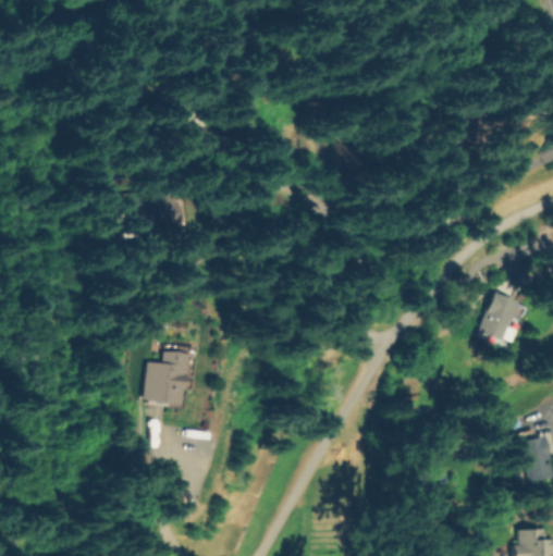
[(360,139),(359,176),(331,176),(331,139),(360,139)]
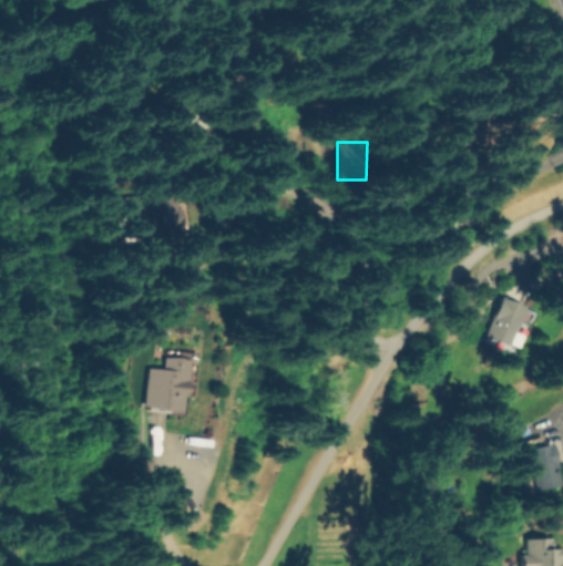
[(173,191),(175,208),(182,208),(183,224),(175,224),(176,238),(150,242),(147,225),(156,224),(155,216),(129,219),(126,196),(173,191)]
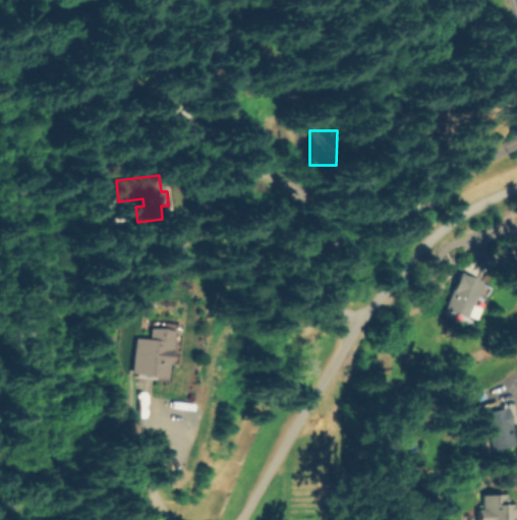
[(422,198),(410,209),(402,198),(415,188),(422,198)]
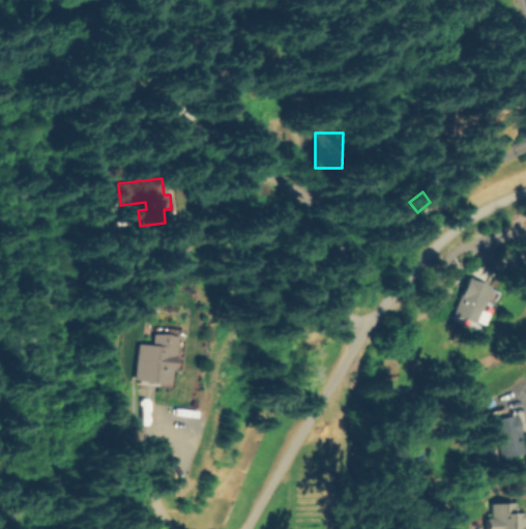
[(498,291),(493,302),(488,299),(483,312),(491,315),(483,332),(464,324),(466,320),(455,315),(471,278),(498,291)]
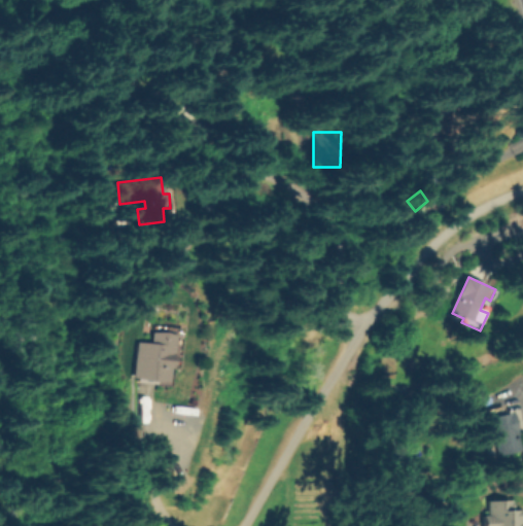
[(185,330),(181,367),(176,367),(174,386),(140,382),(141,378),(137,378),(141,342),(154,344),(155,332),(163,332),(163,328),(185,330)]
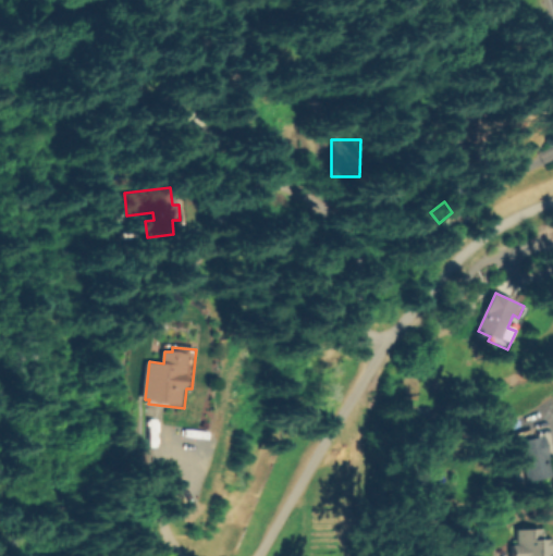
[(536,430),(537,437),(544,435),(552,468),(552,478),(530,483),(526,461),(514,465),(510,444),(523,442),(520,433),(536,430)]
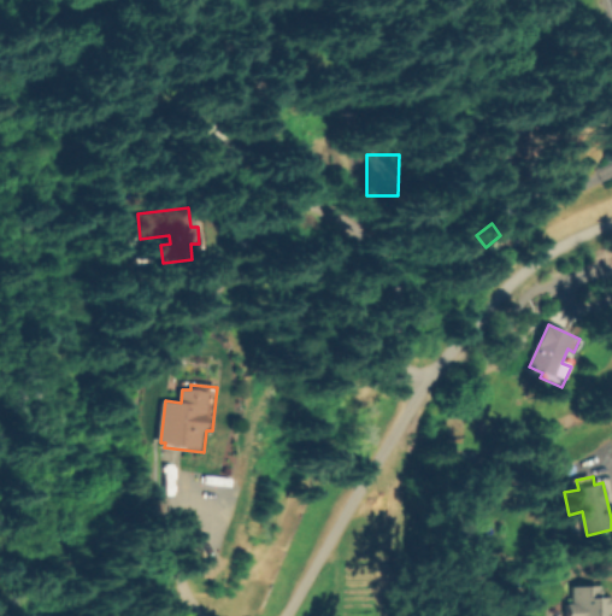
[(601,587),(601,598),(611,597),(611,615),(569,615),(569,605),(575,604),(574,588),(601,587)]
